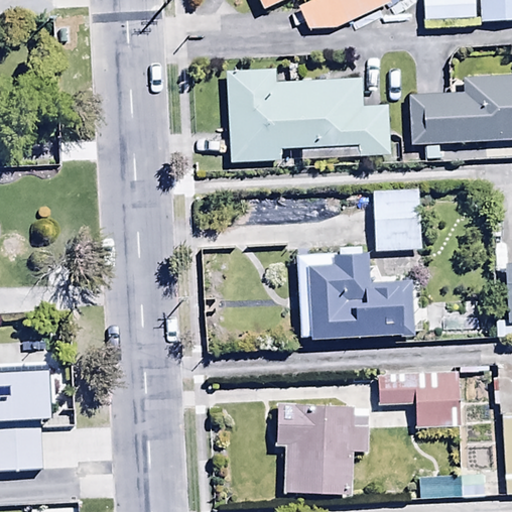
[(310,27),(334,28),(391,2),(390,0),(259,0),(264,10),(285,0),(313,0),(300,6),(310,27)]
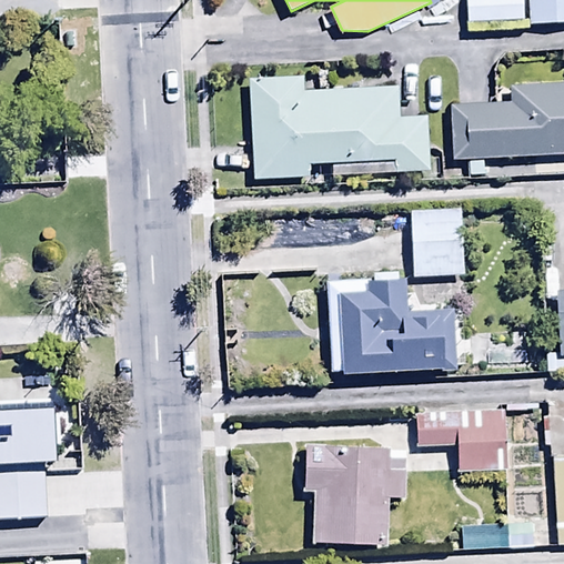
[(467,0),(469,21),(524,20),(523,0),(467,0)]
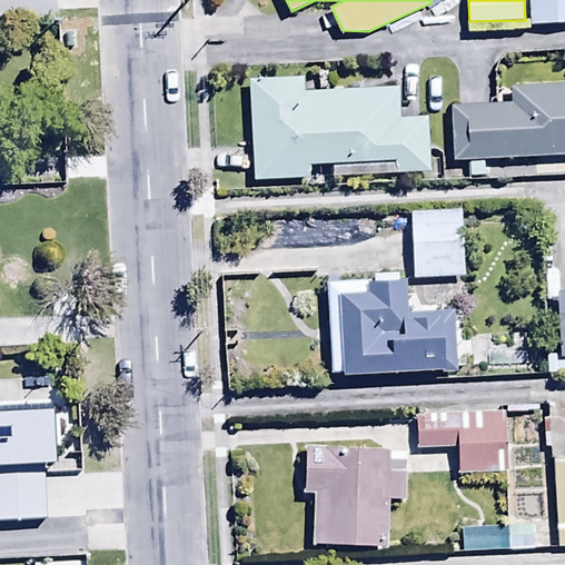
[(529,0),(531,25),(564,22),(564,0),(529,0)]
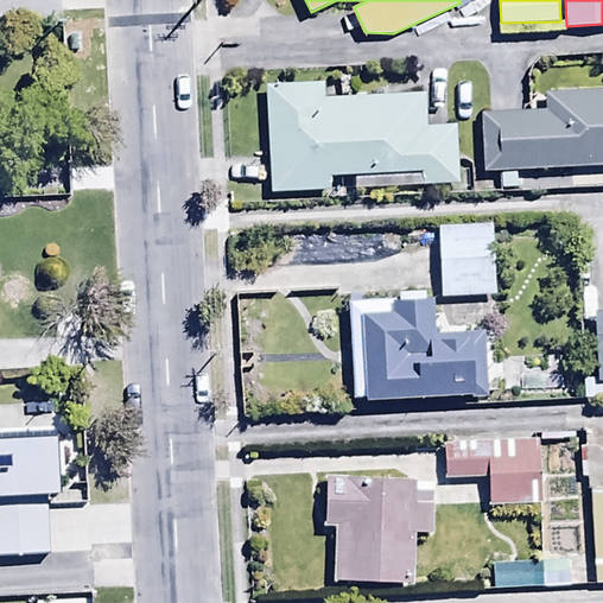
[(475,192),(474,160),(458,157),(457,124),(429,125),(427,91),(327,95),(325,81),(267,83),(272,192),(332,190),(332,175),(356,173),(357,197),(475,192)]
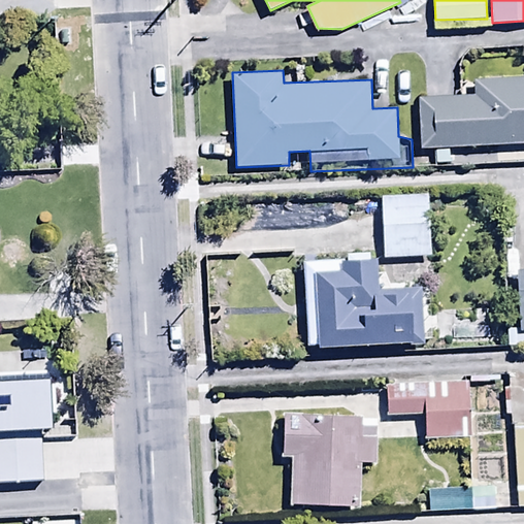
[(419,98),(421,149),(436,148),(437,162),(452,161),(451,146),(523,142),(523,76),(475,80),(476,95),(419,98)]
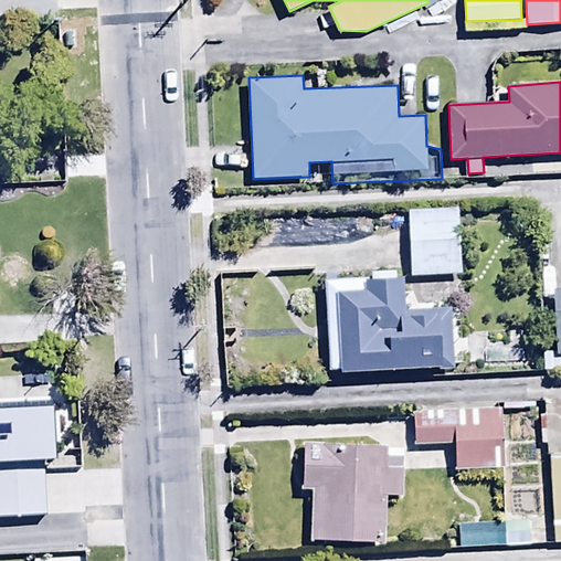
[(459,207),(410,209),(412,275),(463,273),(459,207)]
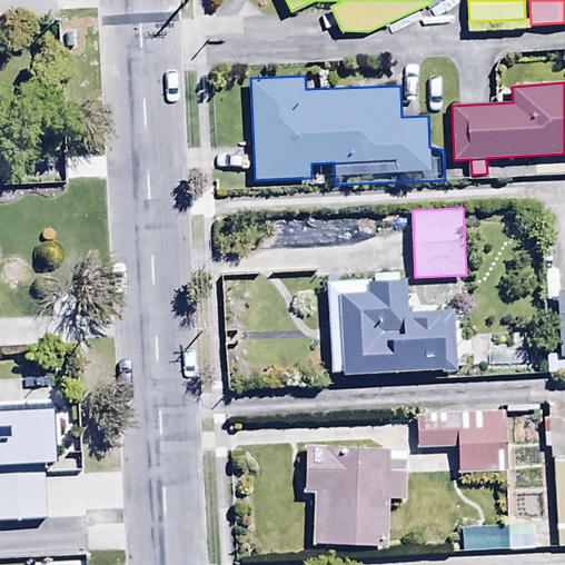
[(564,264),(558,265),(563,353),(552,354),(552,370),(564,369),(564,264)]
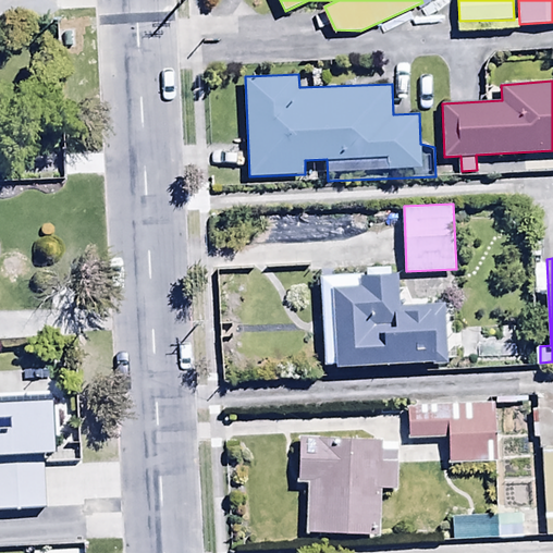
[(335,364),(335,367),(432,361),(432,365),(447,364),(444,303),(430,304),(430,297),(413,298),(413,293),(398,294),(397,272),(391,273),(391,266),(364,267),(364,271),(321,273),(326,365),(335,364)]
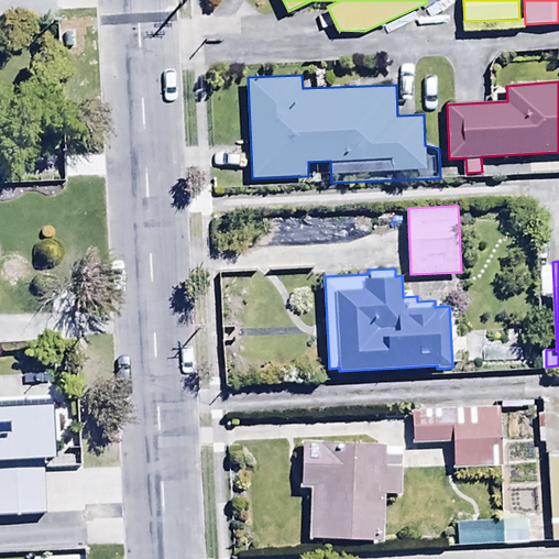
[(62,410),(51,410),(51,403),(0,405),(0,460),(54,458),(53,442),(63,441),(62,410)]
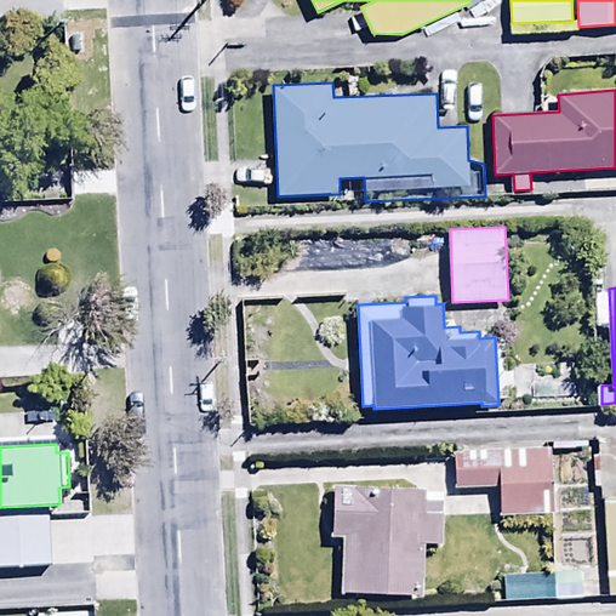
[(501,517),(553,514),(555,565),(505,566),(506,600),(600,597),(595,482),(552,483),(551,449),(458,452),(460,489),(500,486),(501,517)]
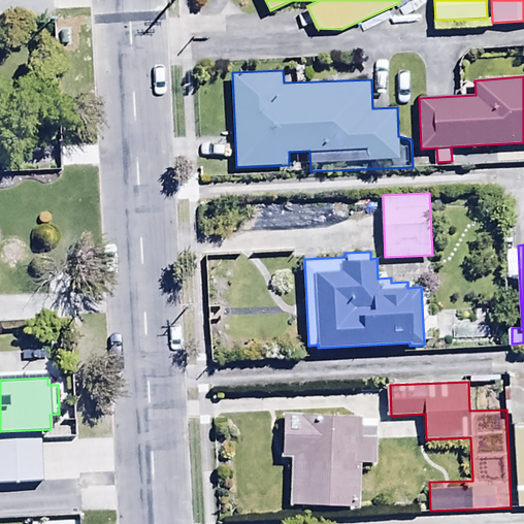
[(284,456),(291,456),(290,505),(360,508),(361,463),(377,464),(378,417),(285,415),(284,456)]
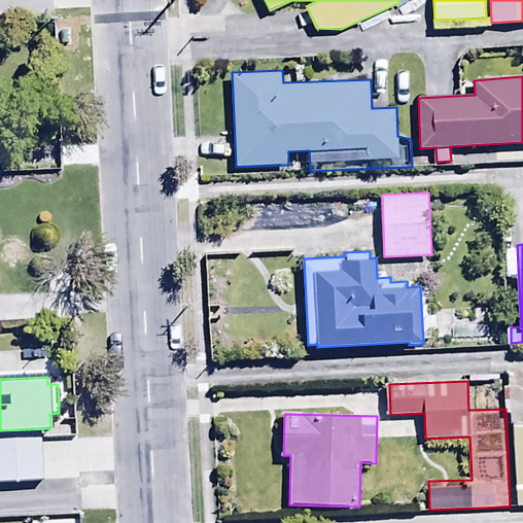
[(522,423),(514,424),(517,506),(522,504),(522,423)]
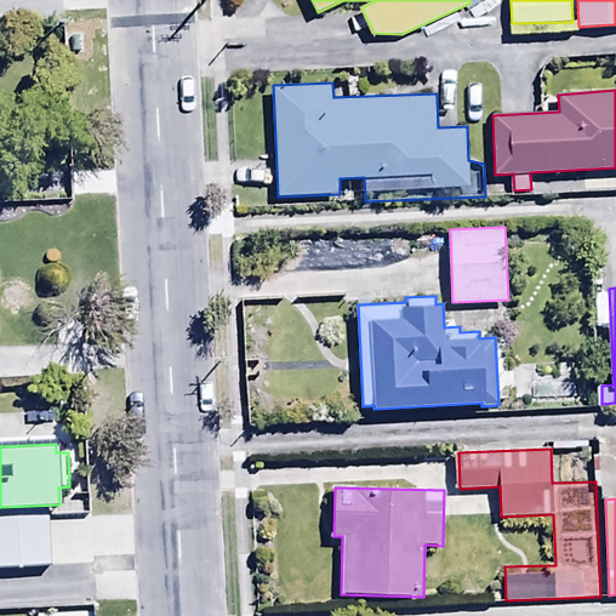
[(0,512),(0,565),(51,564),(49,511),(0,512)]
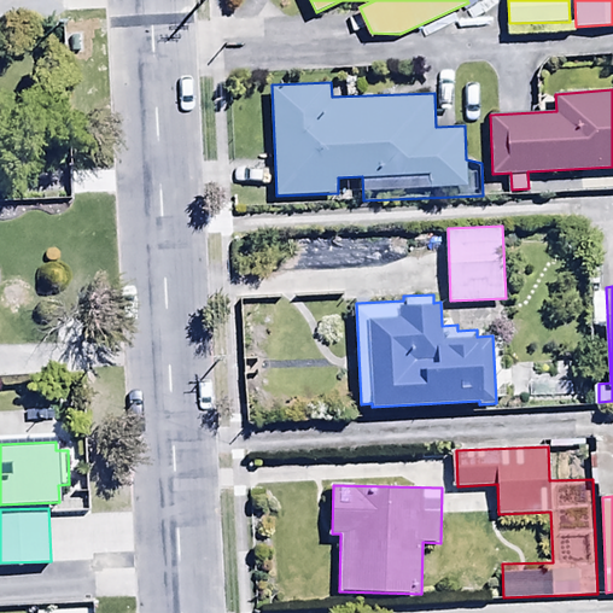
All buildings are outlined.
